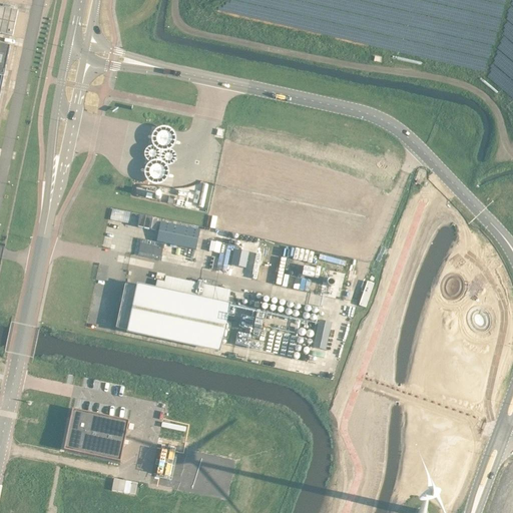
[(0,93),(10,47),(0,45),(0,93)]
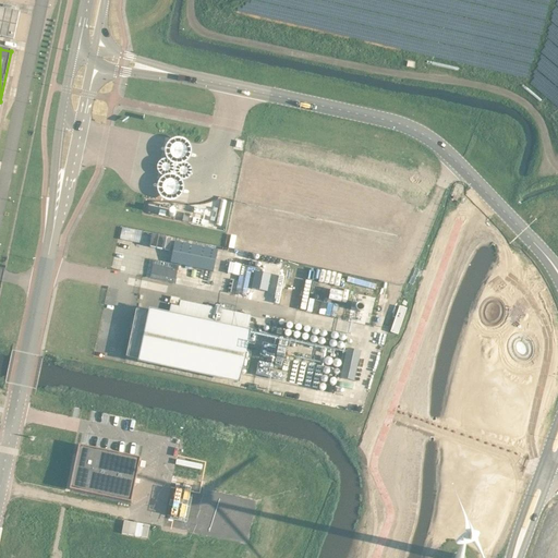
[(213,271),(217,250),(154,237),(148,257),(213,271)]
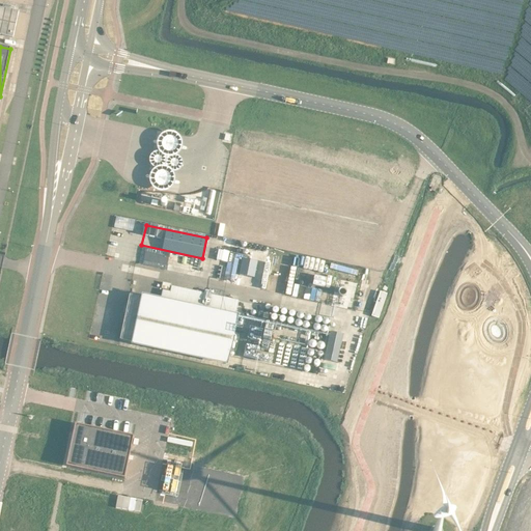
[(243,257),(240,274),(254,277),(257,260),(243,257)]
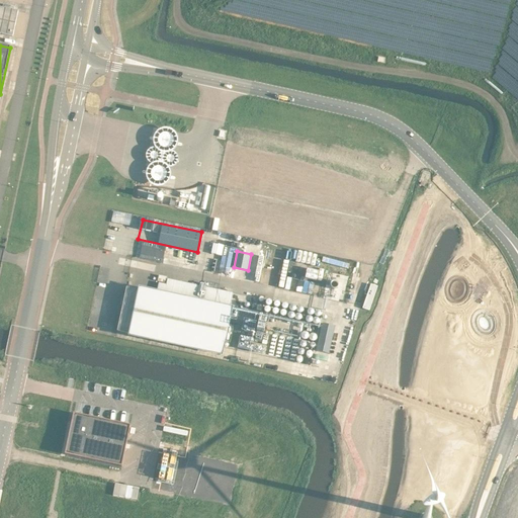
[(233,292),(167,278),(166,283),(159,282),(157,290),(230,306),(233,292)]
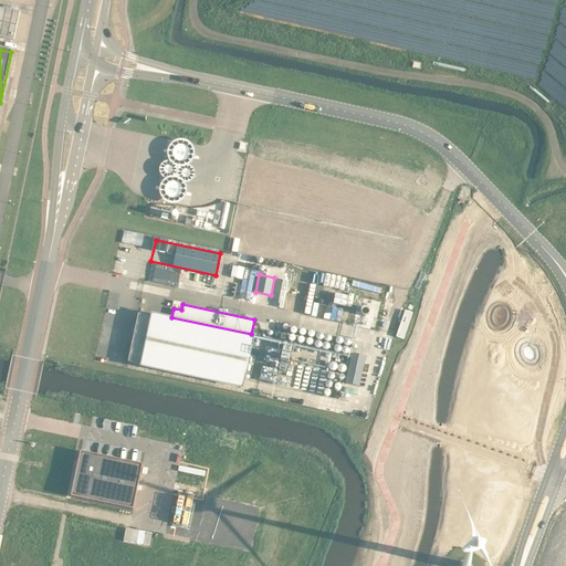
[(154,317),(137,313),(135,323),(134,333),(127,362),(144,365),(187,374),(240,385),(250,337),(218,331),(154,317)]
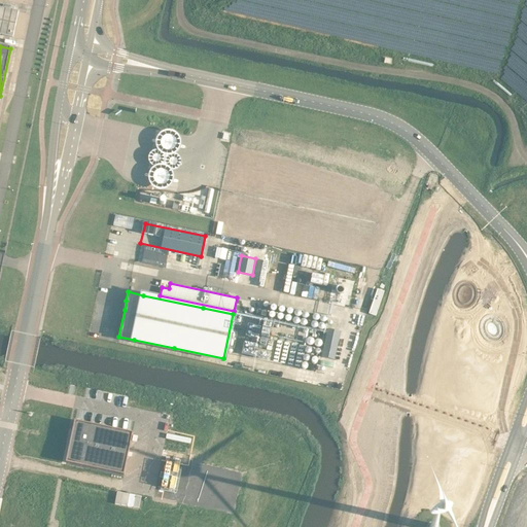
[(334,359),(340,330),(328,328),(322,356),(334,359)]
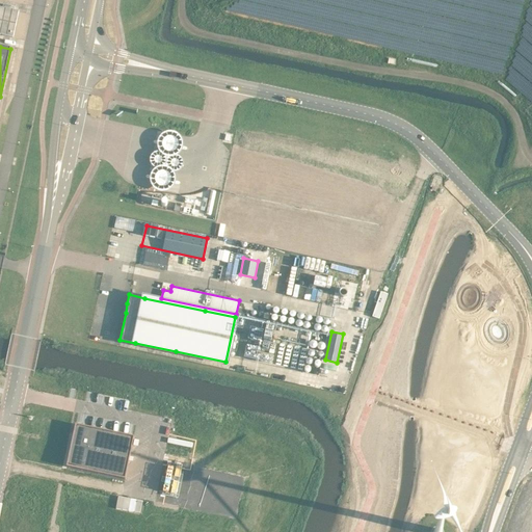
[(69,455),(67,466),(75,468),(125,478),(129,460),(128,460),(129,454),(130,454),(134,436),(78,424),(77,427),(76,432),(73,432),(69,455)]
